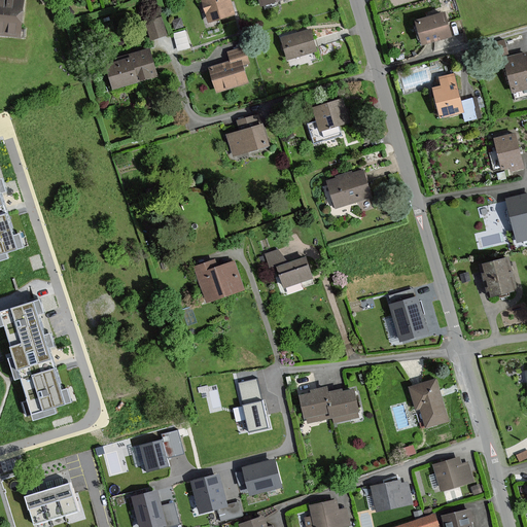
[(23,0),(0,0),(0,35),(20,37),(23,0)]
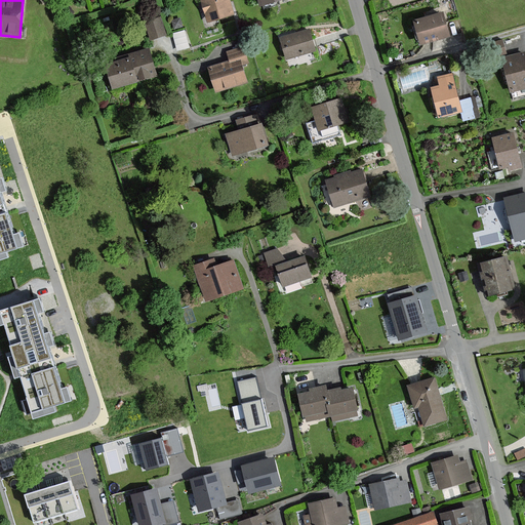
[(228,0),(201,0),(208,22),(233,14),(228,0)]
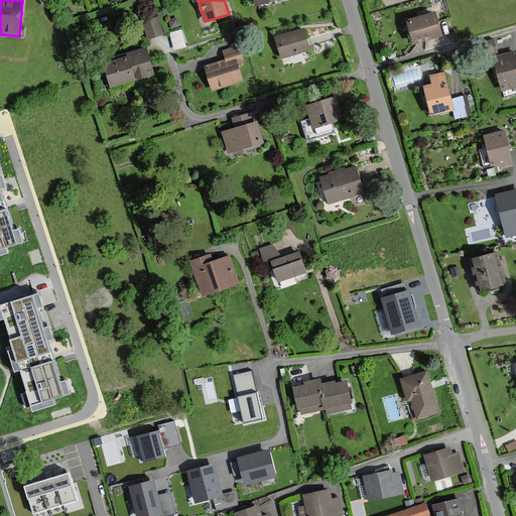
[(433,14),(405,22),(411,43),(439,35),(433,14)]
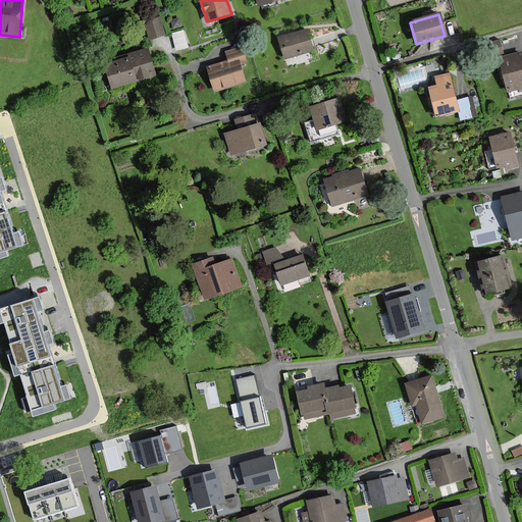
[(159,16),(141,20),(146,41),(164,37),(159,16)]
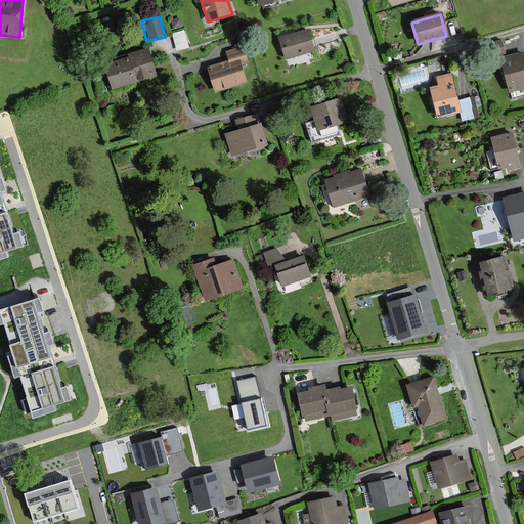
[(176,47),(188,44),(185,28),(173,30),(176,47)]
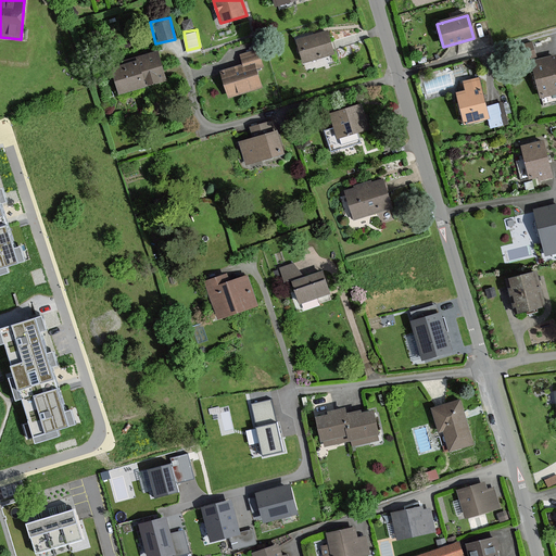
[(327,32),(297,40),(303,62),(333,53),(327,32)]
